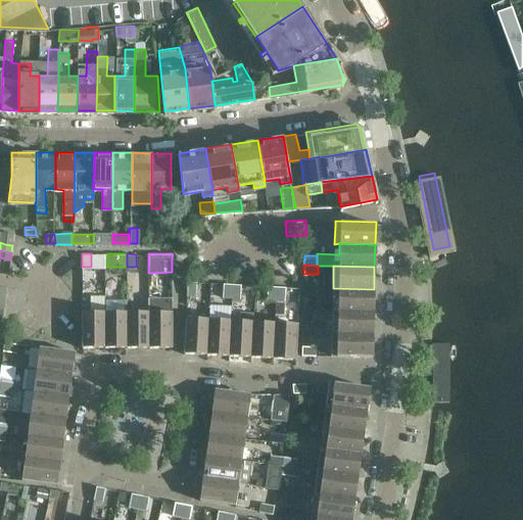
[(187,280),(186,293),(197,294),(197,280),(187,280)]
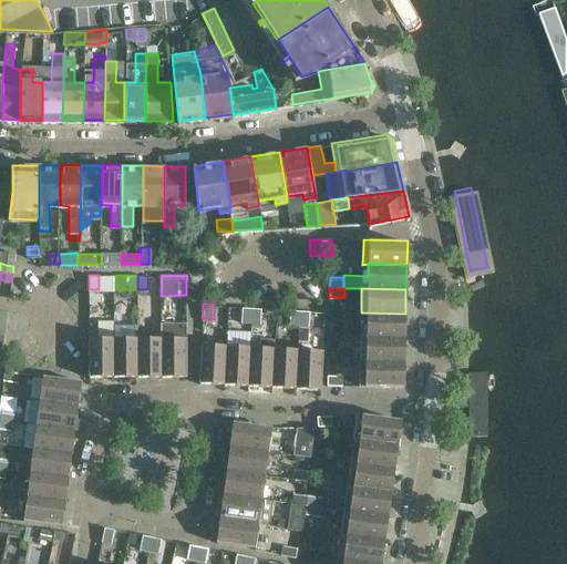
[(241,306),(241,311),(241,321),(250,321),(251,306),(241,306)]
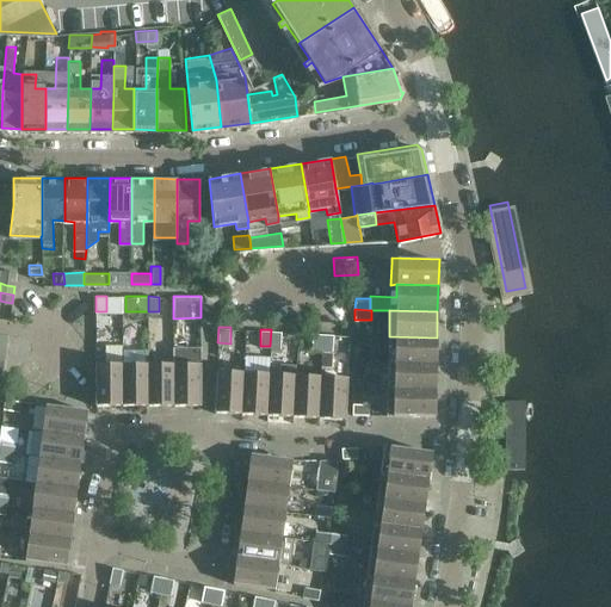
[(271,329),(270,346),(281,346),(282,330),(271,329)]
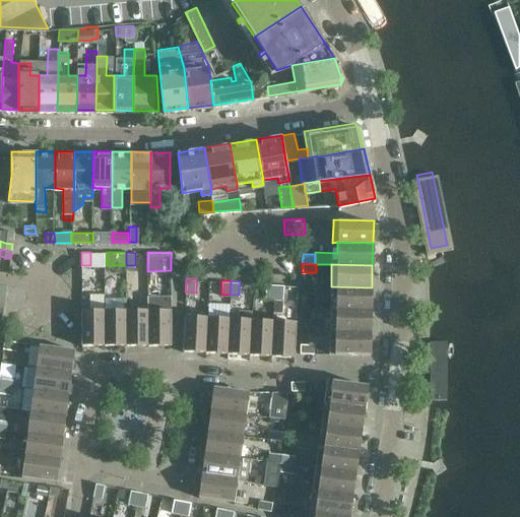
[(266,282),(265,288),(265,297),(274,297),(274,283),(266,282)]
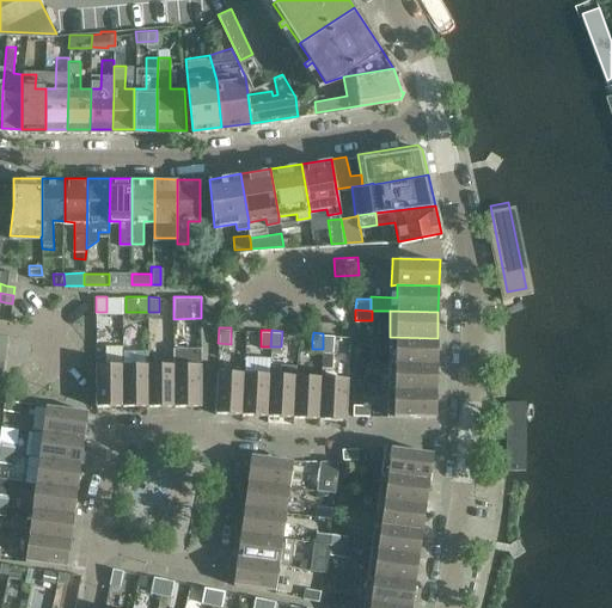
[(323,333),(323,349),(332,350),(334,333),(323,333)]
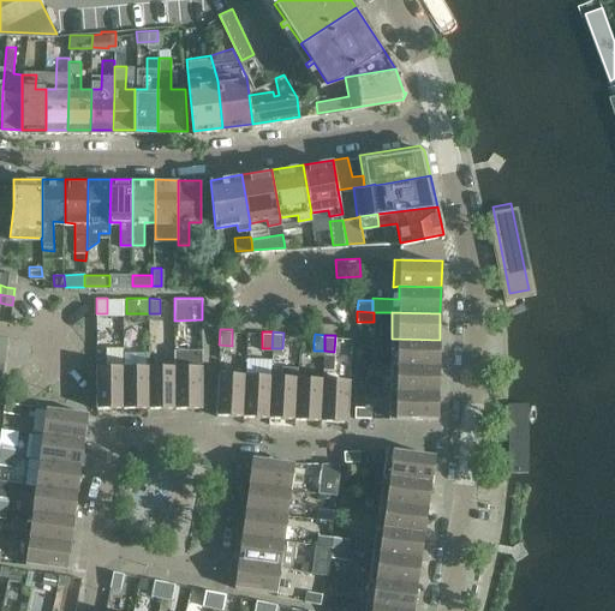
[(392,339),(390,363),(439,365),(440,340),(392,339)]
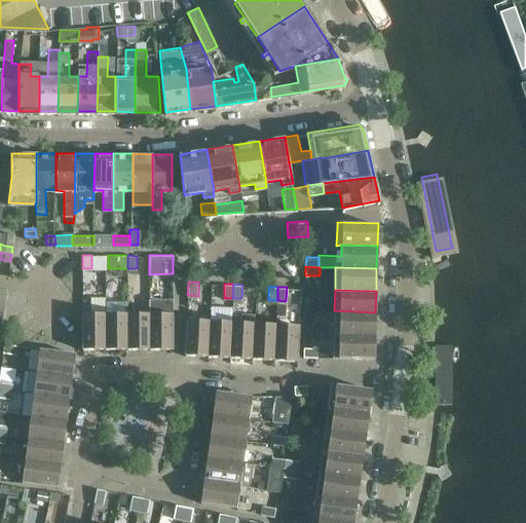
[(150,300),(150,312),(150,348),(173,348),(173,312),(173,300),(150,300)]
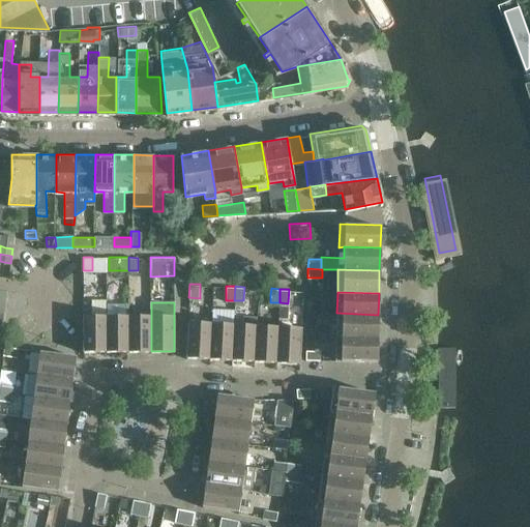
[(106,314),(83,314),(83,351),(106,351),(106,314)]
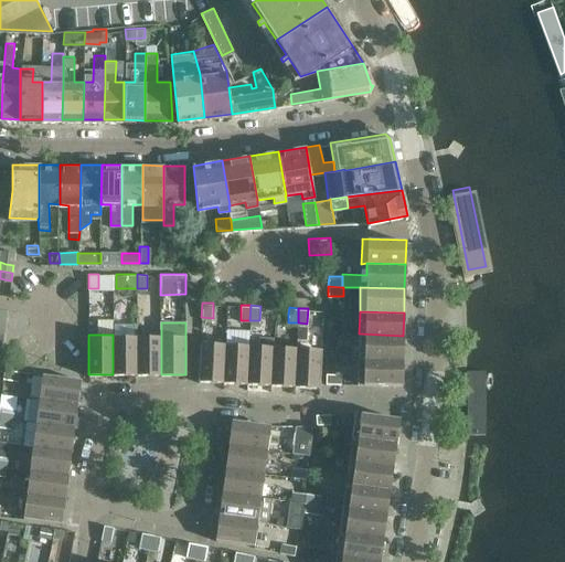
[(137,336),(113,335),(113,374),(137,374),(137,336)]
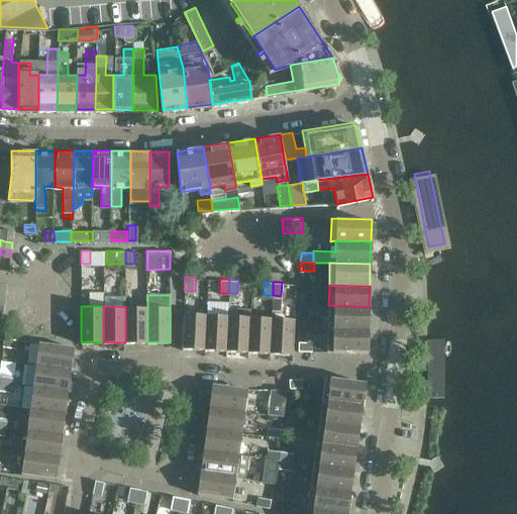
[(227,315),(226,349),(247,351),(249,316),(249,307),(236,306),(235,315),(227,315)]
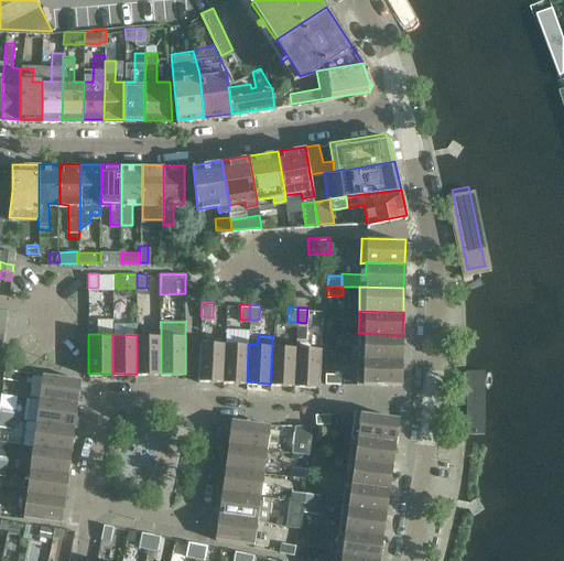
[(358,334),(358,358),(401,359),(402,335),(358,334)]
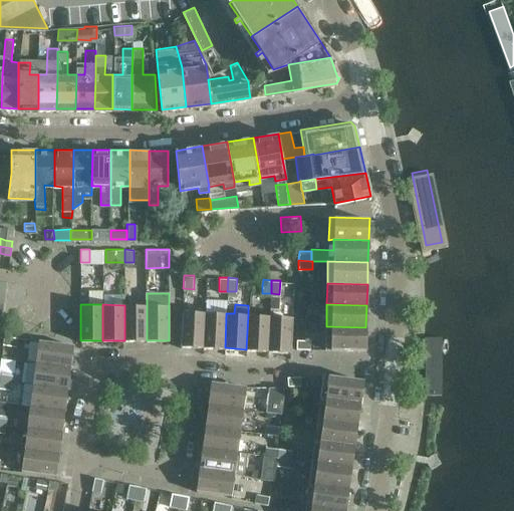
[(147,305),(124,305),(124,340),(147,340),(147,305)]
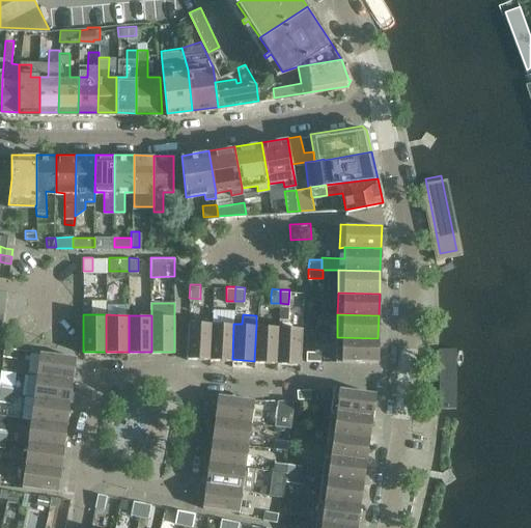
[(211,322),(188,321),(187,357),(210,358),(211,322)]
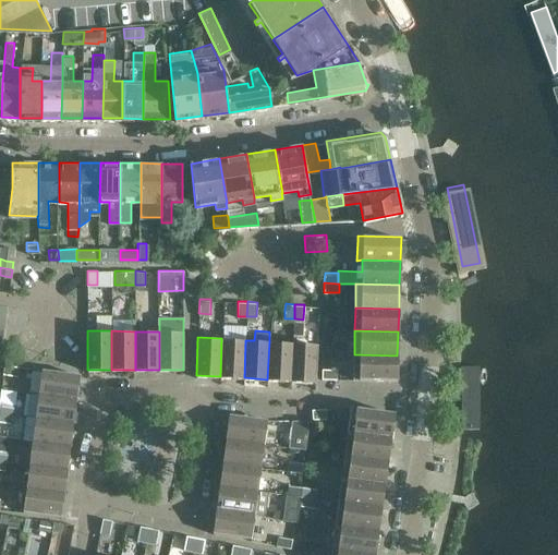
[(221,338),(220,376),(244,377),(245,340),(221,338)]
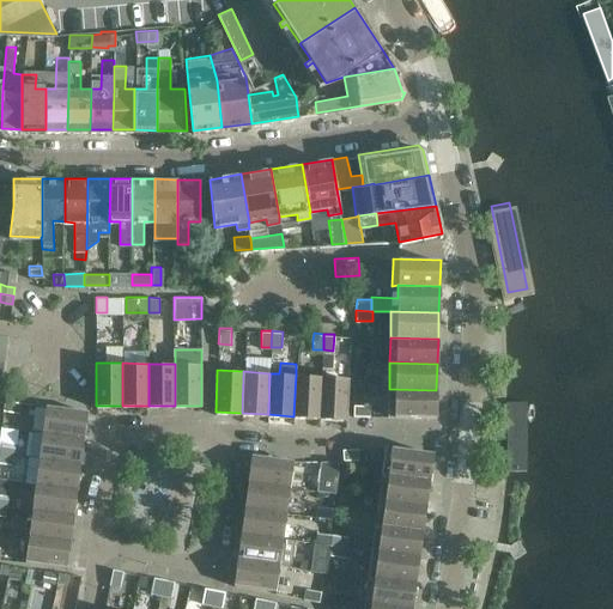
[(296,375),(293,416),(320,418),(322,376),(296,375)]
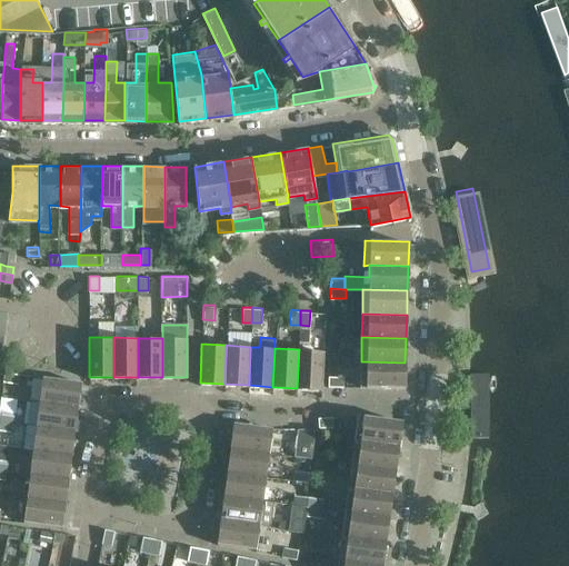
[(299,349),(297,388),(321,389),(323,350),(299,349)]
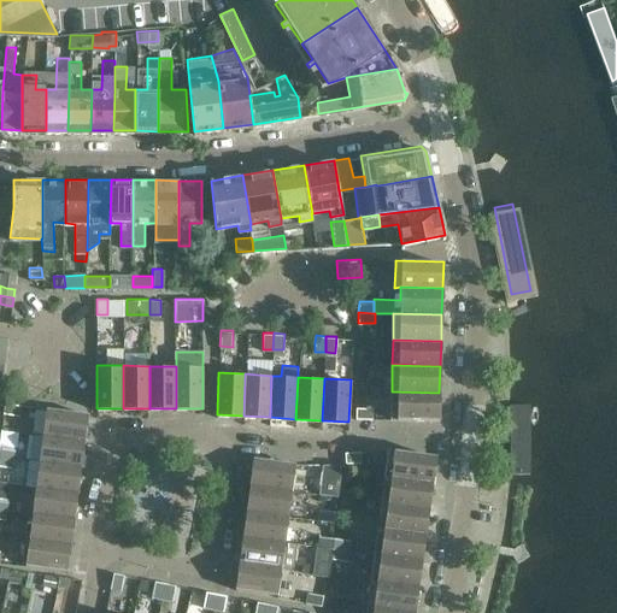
[(392,392),(392,418),(439,418),(439,393),(392,392)]
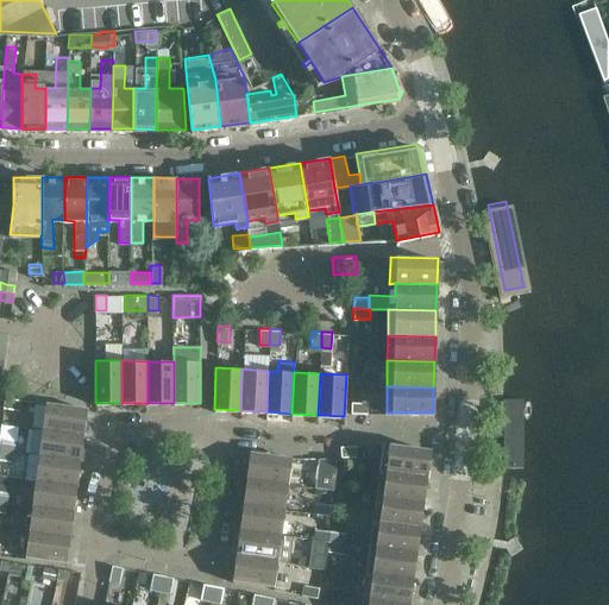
[(5,396),(4,407),(7,408),(19,409),(20,398),(5,396)]
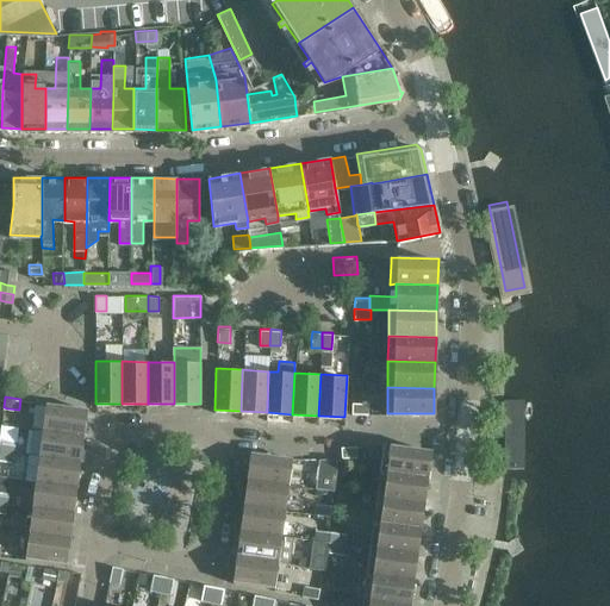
[(523,397),(504,397),(504,464),(523,464),(523,397)]
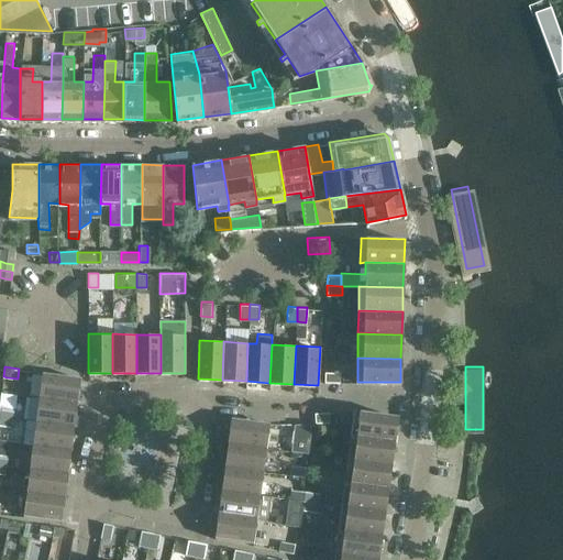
[(340,372),(324,371),(324,382),(340,382),(340,372)]
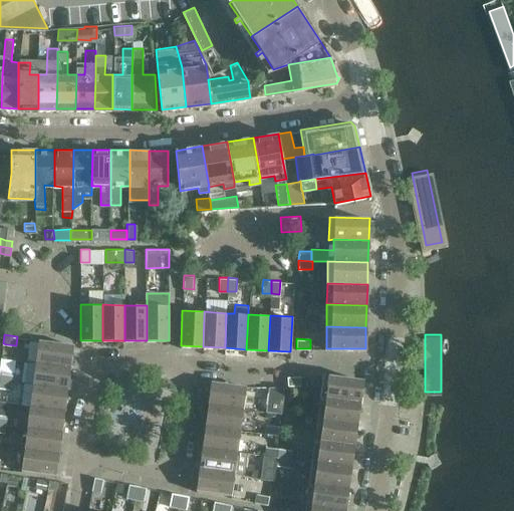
[(39,339),(36,361),(70,365),(73,344),(39,339)]
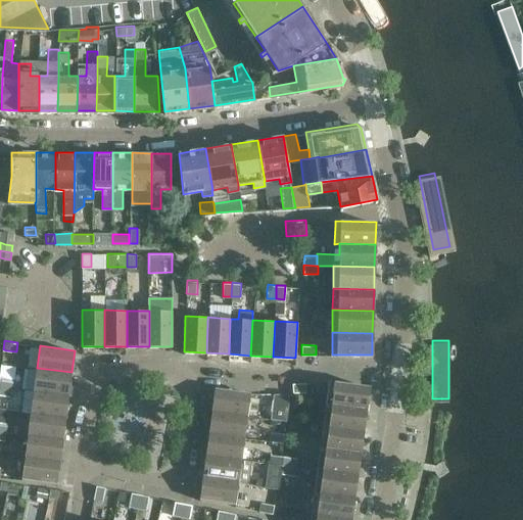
[(37,368),(34,389),(69,394),(72,372),(37,368)]
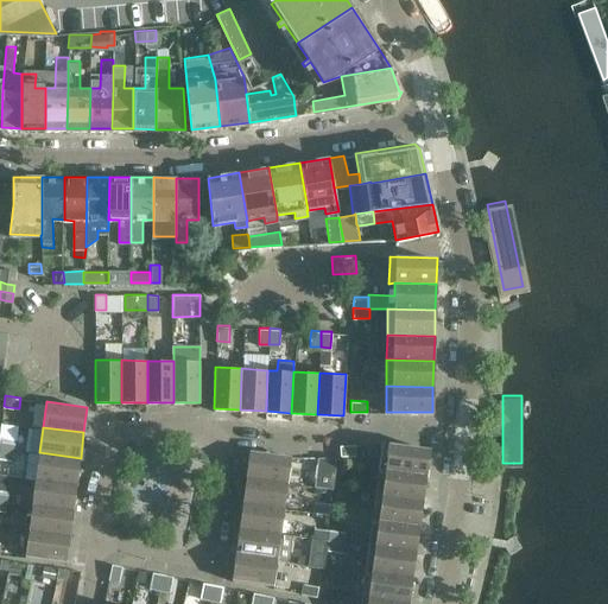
[(0,436),(0,446),(14,449),(16,439),(0,436)]
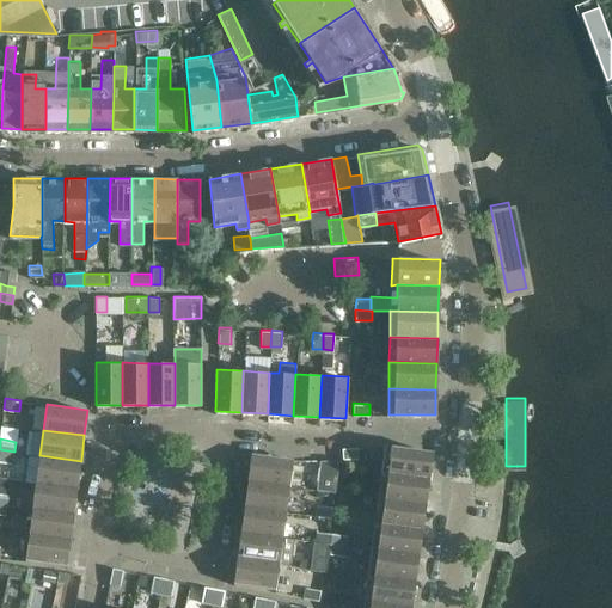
[(385,446),(385,449),(381,472),(429,478),(433,452),(385,446)]
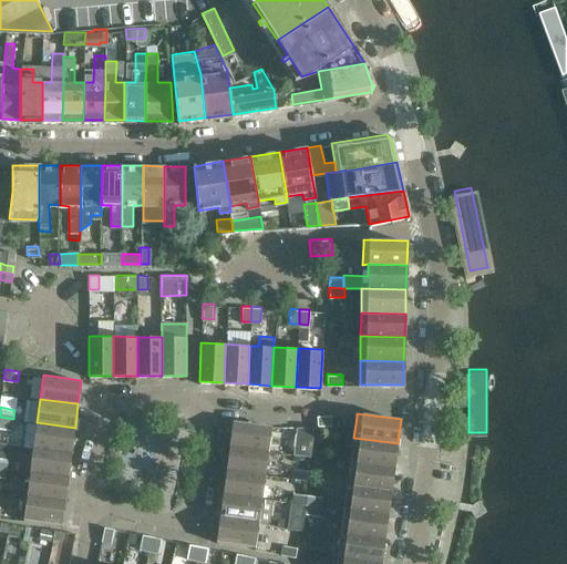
[(317,414),(317,426),(332,423),(332,414),(317,414)]
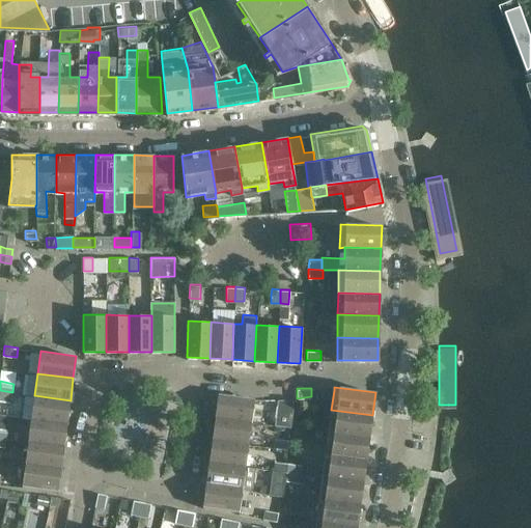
[(0,390),(0,399),(1,400),(11,401),(12,392),(0,390)]
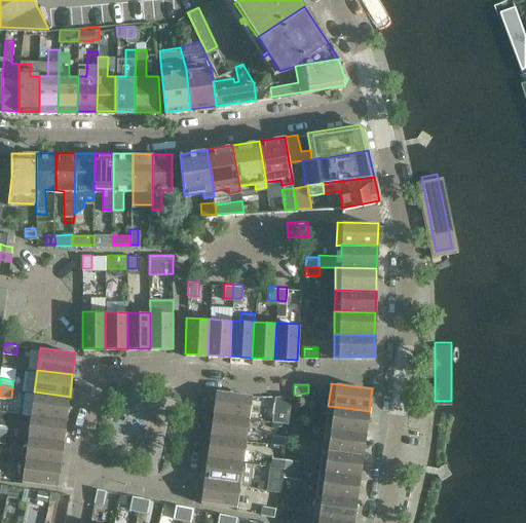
[(216,389),(213,412),(249,417),(252,395),(216,389)]
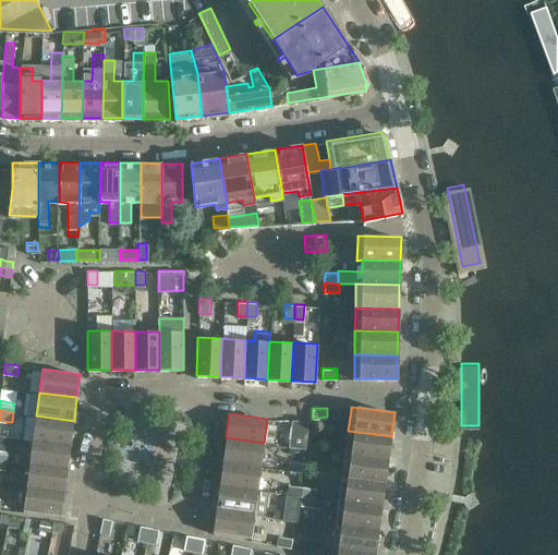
[(36,415),(33,439),(71,444),(74,421),(36,415)]
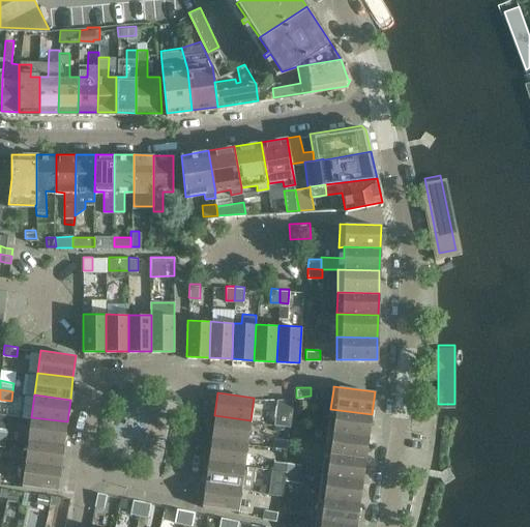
[(294,397),(278,398),(278,407),(276,421),(292,423),(294,407),(294,397)]
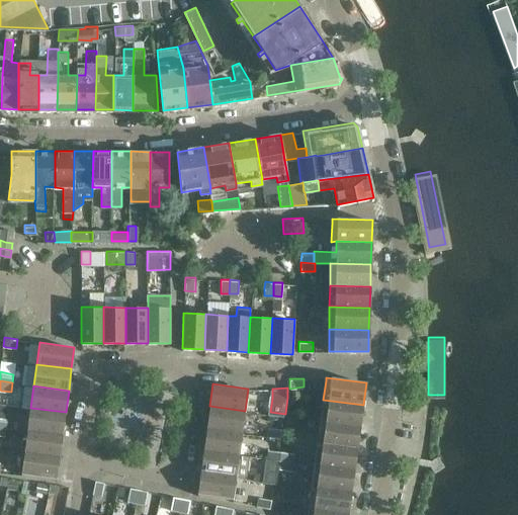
[(323,400),(320,421),(360,426),(363,405),(323,400)]
